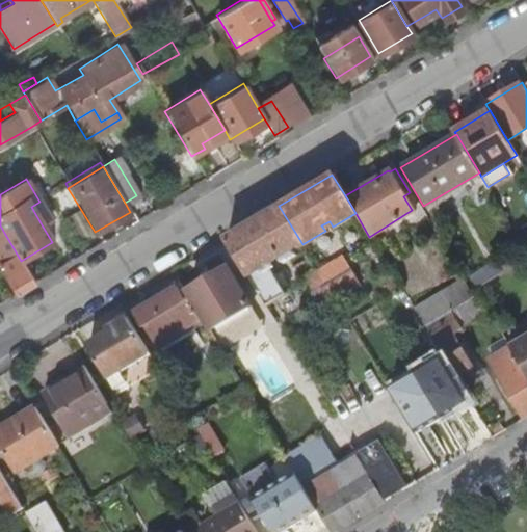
[(31,207),(43,227),(51,221),(40,202),(31,207)]
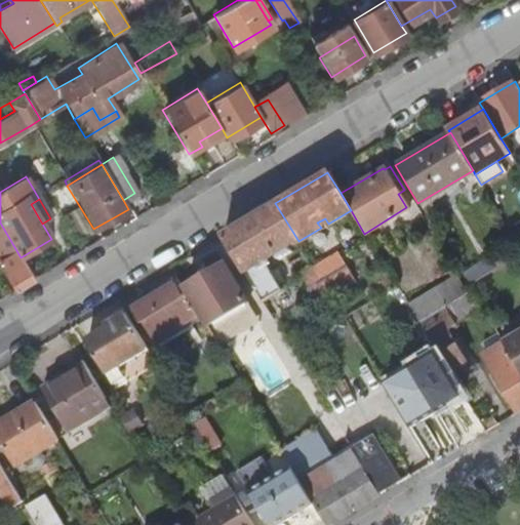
[(223,235),(264,301),(281,290),(264,263),(268,260),(263,253),(271,248),(275,255),(298,241),(275,203),(223,235)]
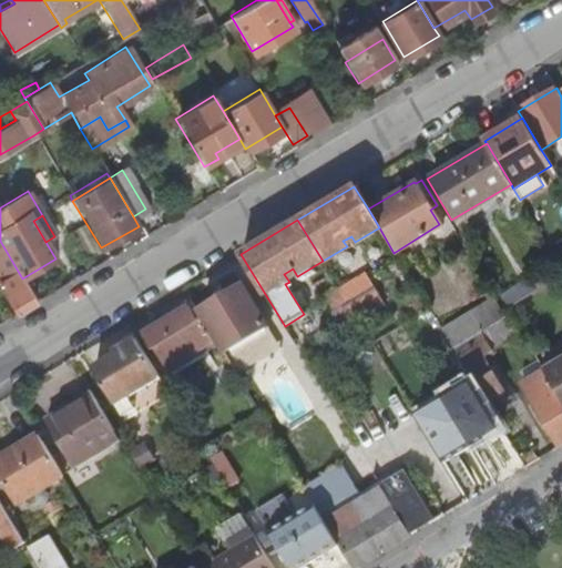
[(343,241),(347,246),(355,242),(351,236),(343,241)]
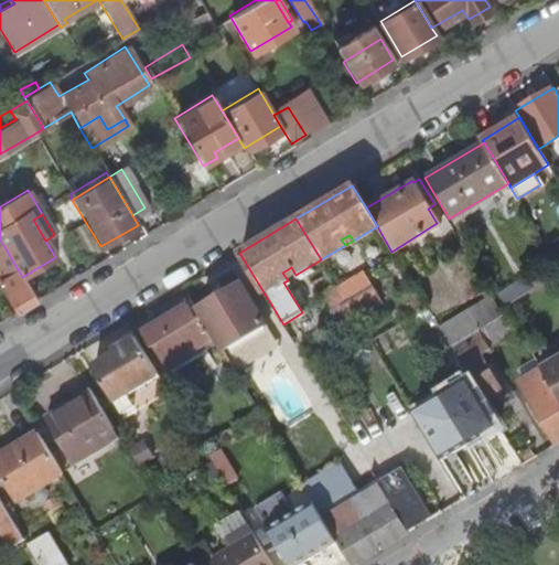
[(0,286),(14,309),(34,297),(22,277),(0,240),(0,286)]
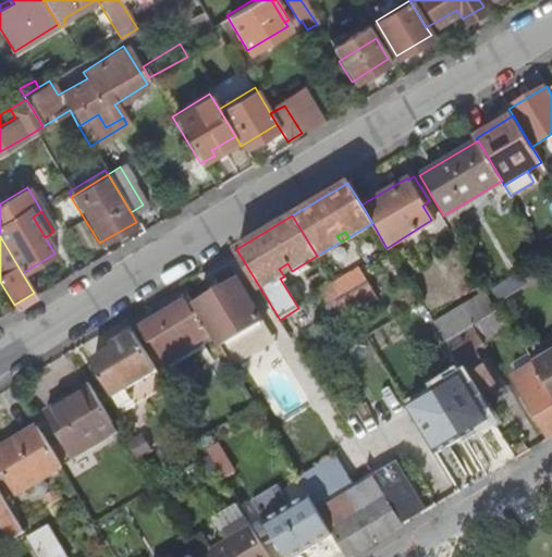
[(279,269),(284,276),(292,271),(287,263),(279,269)]
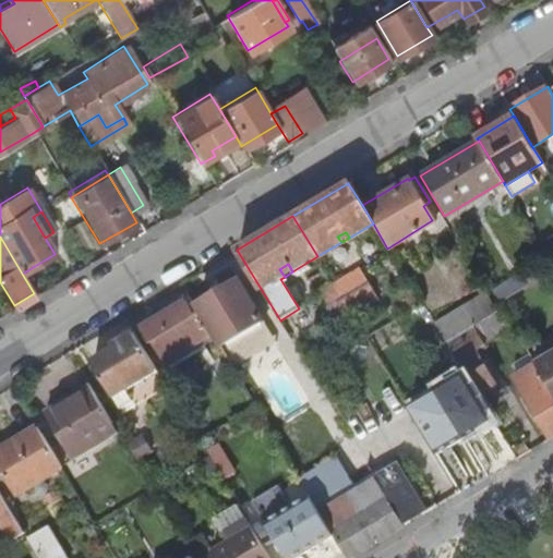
[(334,283),(341,298),(365,281),(357,268),(334,283)]
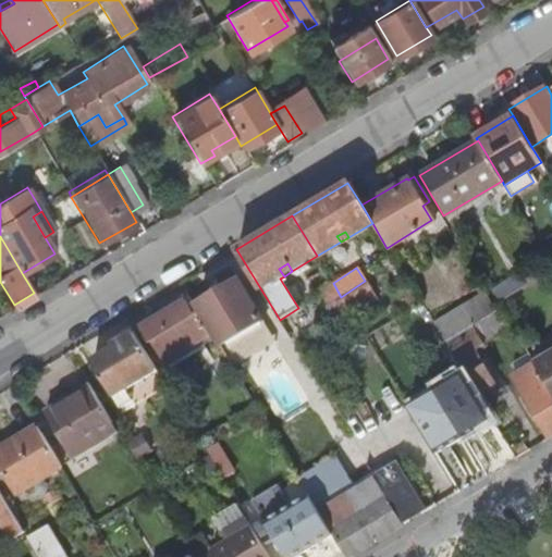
[(205,323),(215,339),(219,346),(261,320),(237,281),(195,307),(205,323)]
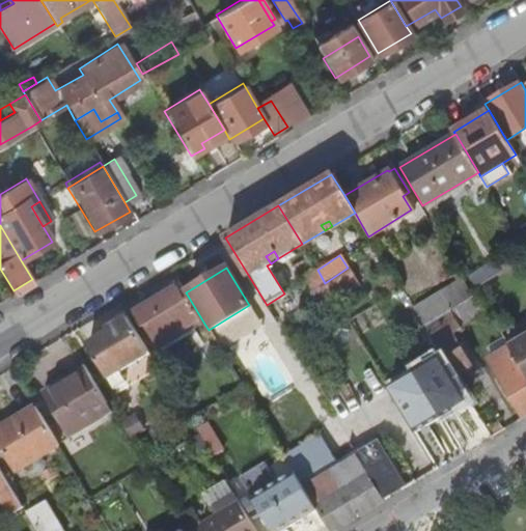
[(302,279),(319,306),(333,297),(325,283),(317,270),(302,279)]
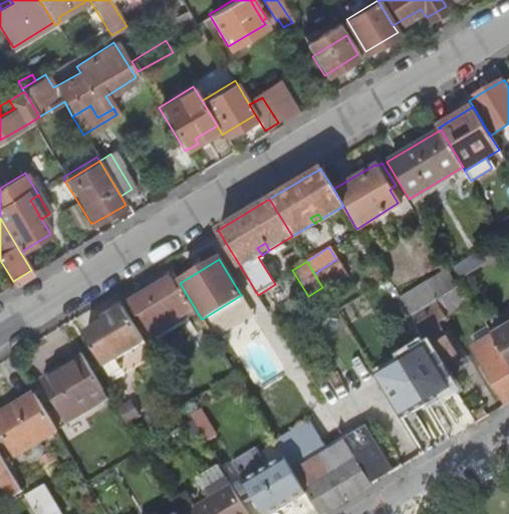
[(446,268),(399,297),(408,313),(433,298),(449,288),(456,284),(446,268)]
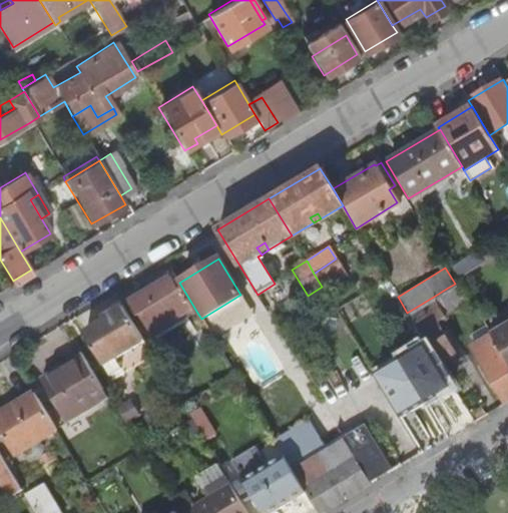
[(128,303),(152,339),(197,313),(188,298),(185,300),(171,277),(128,303)]
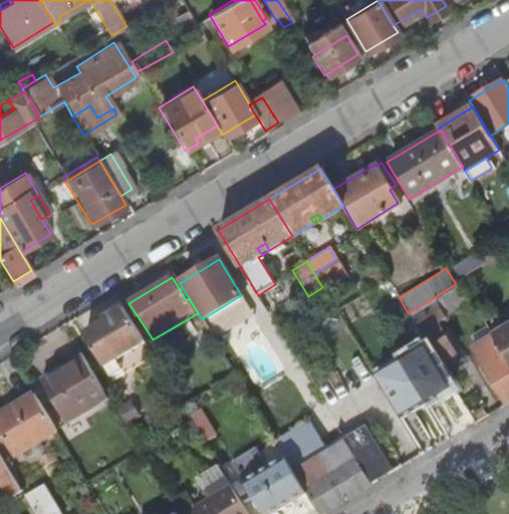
[(433,298),(444,316),(459,307),(449,288),(433,298)]
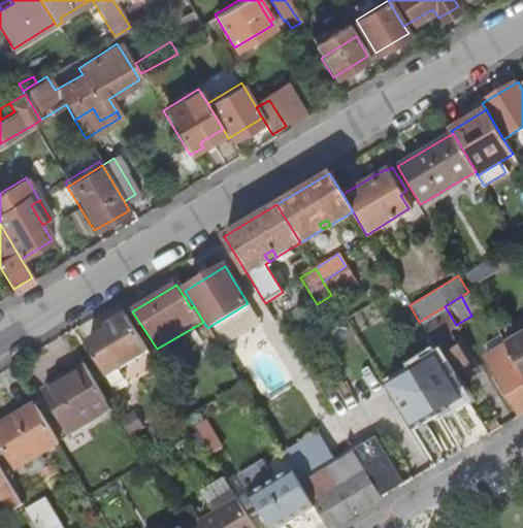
[(419,322),(450,372),(466,362),(448,331),(456,325),(445,306),(419,322)]
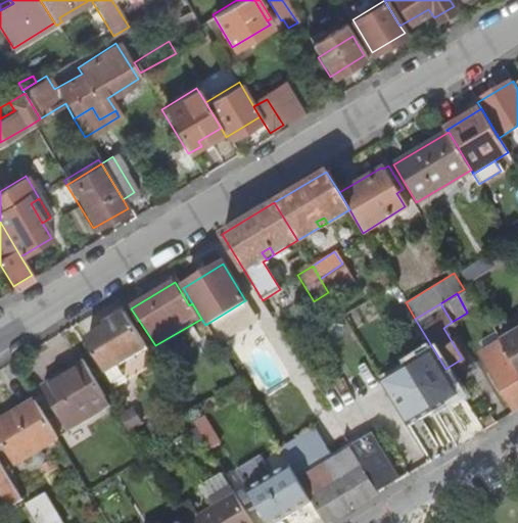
[(87,341),(115,388),(155,365),(123,311),(104,323),(108,328),(87,341)]
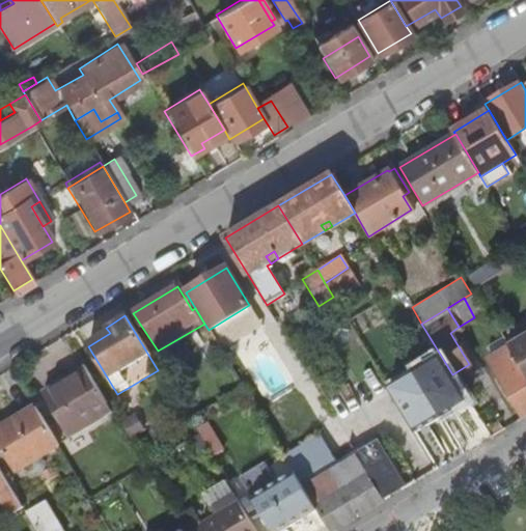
[(525,332),(506,344),(525,376),(525,332)]
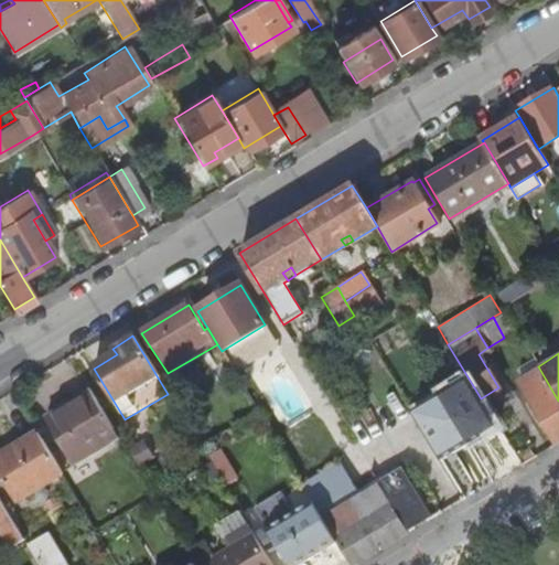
[(530,403),(556,443),(558,440),(558,401),(538,366),(514,382),(526,403),(530,403)]
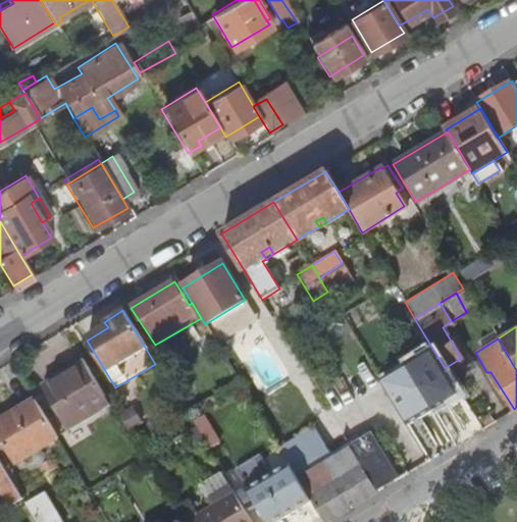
[(41,385),(68,429),(108,405),(85,365),(61,380),(58,375),(41,385)]
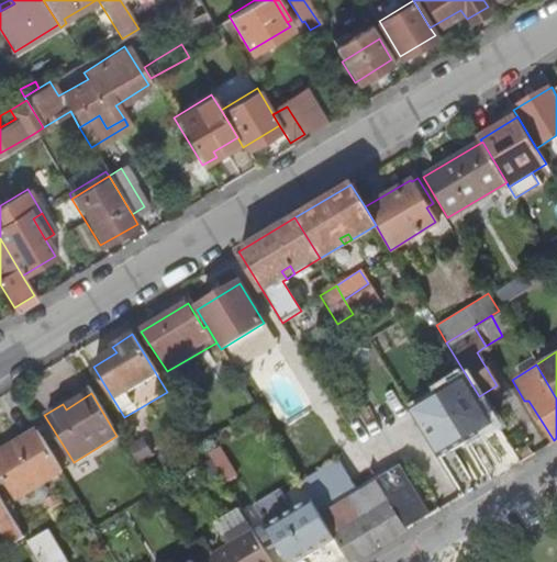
[(466,434),(481,458),(508,442),(492,417),(466,434)]
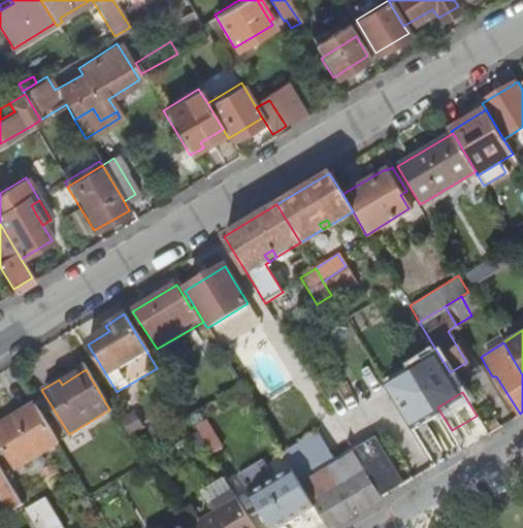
[(0,441),(15,468),(58,443),(34,404),(0,426),(0,441)]
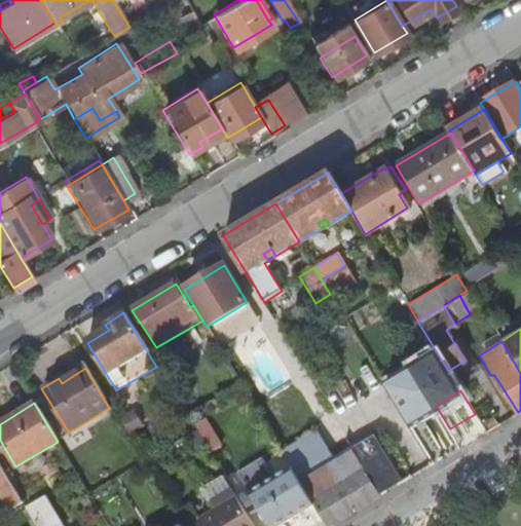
[(119,419),(127,433),(139,425),(131,412),(119,419)]
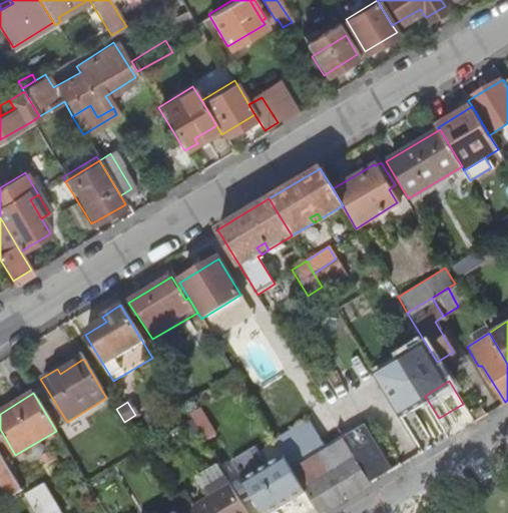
[(342,436),(371,483),(393,470),(364,423),(342,436)]
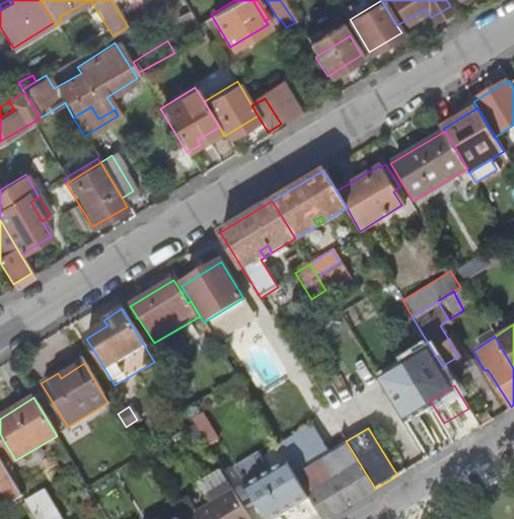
[(317,435),(284,456),(288,462),(293,471),(327,450),(317,435)]
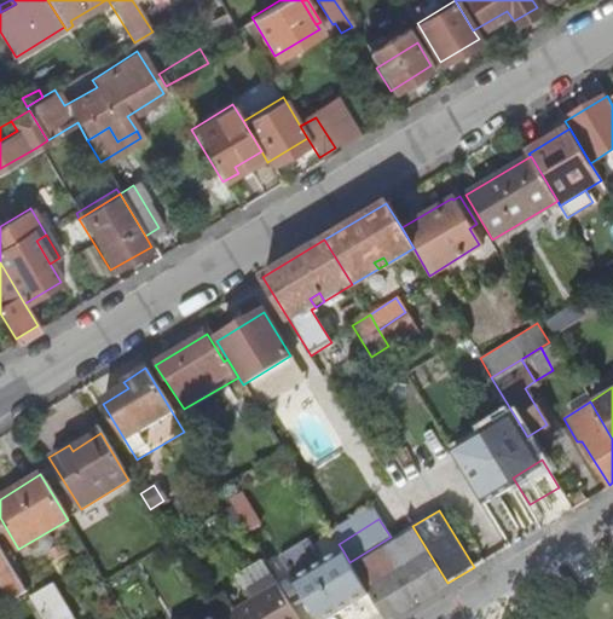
[(350,562),(369,596),(383,618),(386,618),(447,583),(412,526),(412,524),(391,537),(350,562)]
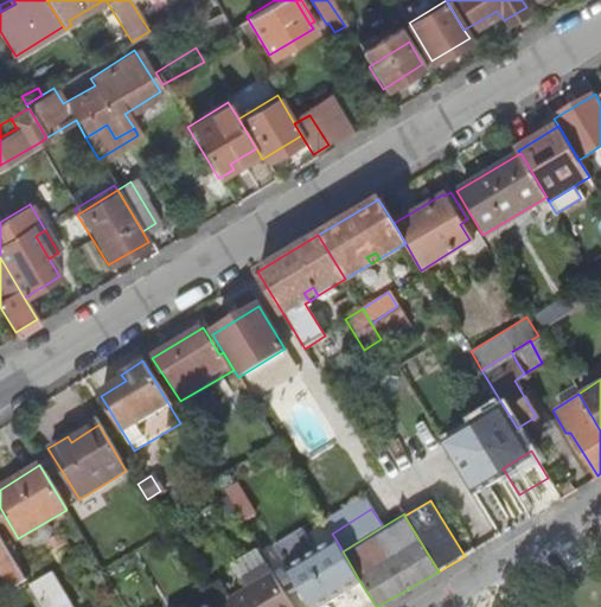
[(0,575),(8,589),(24,580),(0,540),(0,575)]
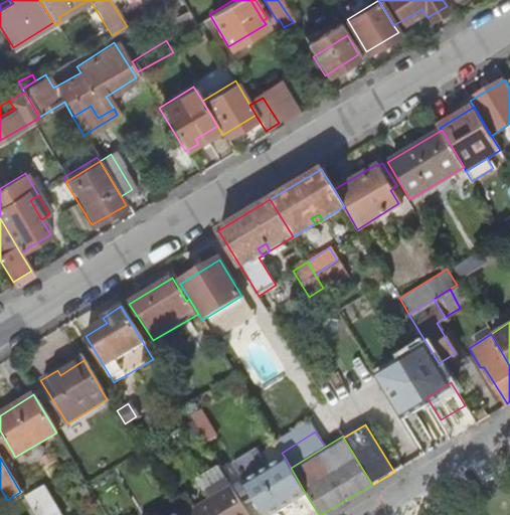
[(244,483),(264,514),(274,514),(307,496),(291,468),(286,459),(262,473),(247,482),(244,483)]
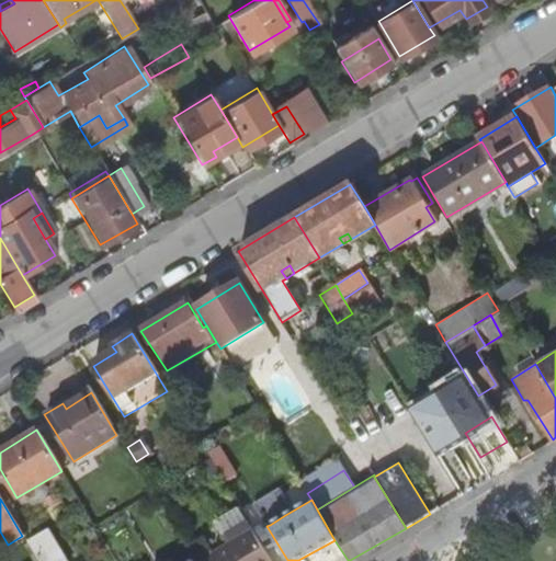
[(237,507),(216,521),(229,542),(230,541),(250,529),(237,507)]
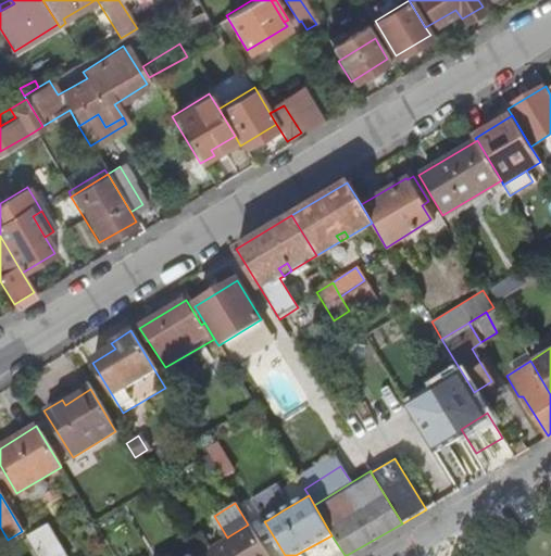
[(278,505),(264,514),(267,520),(283,510),(278,505)]
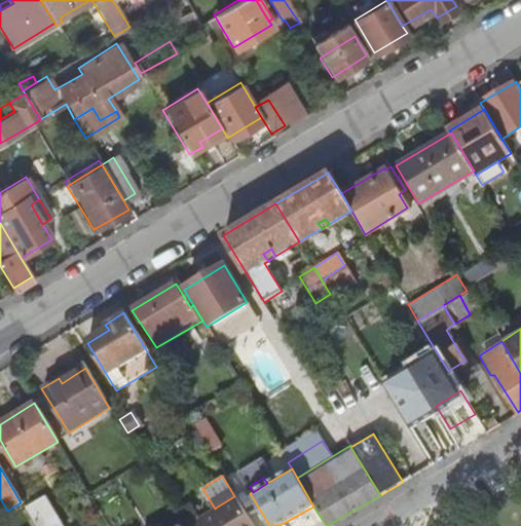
[(185,525),(253,525),(235,495),(234,496),(216,508),(215,509),(185,525)]
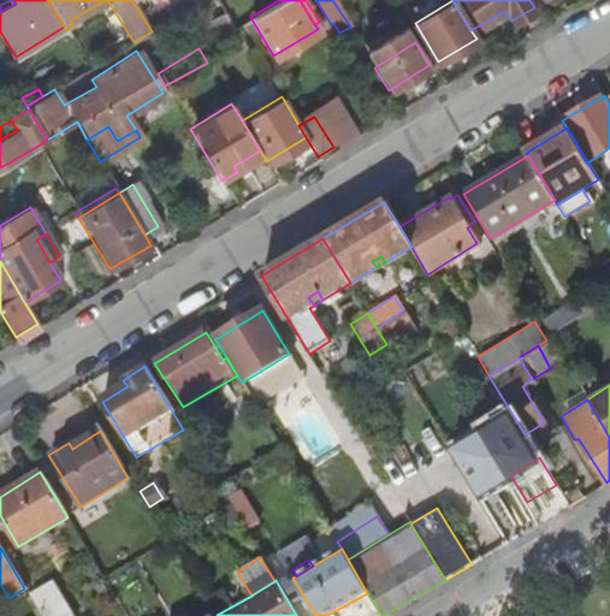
[(30,597),(41,615),(69,615),(51,585),(30,597)]
